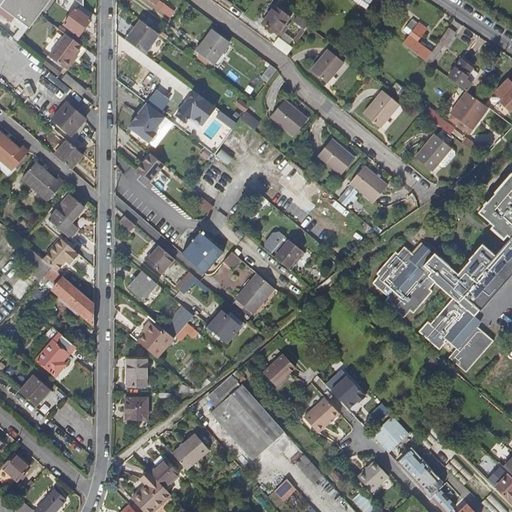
[(0,0),(0,7),(28,29),(49,0),(74,0),(83,7),(83,0),(0,0)]
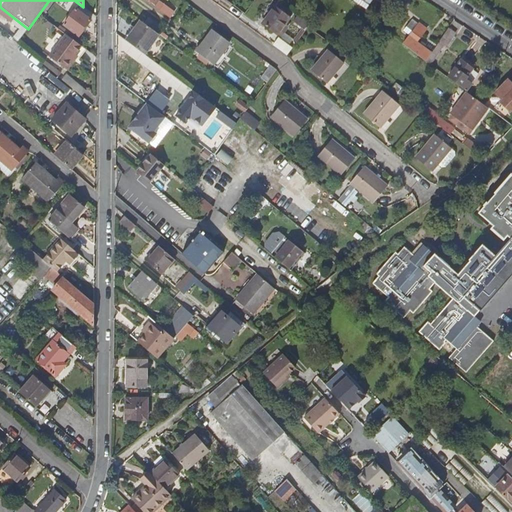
[(389,0),(387,4),(400,13),(408,1),(406,0),(389,0)]
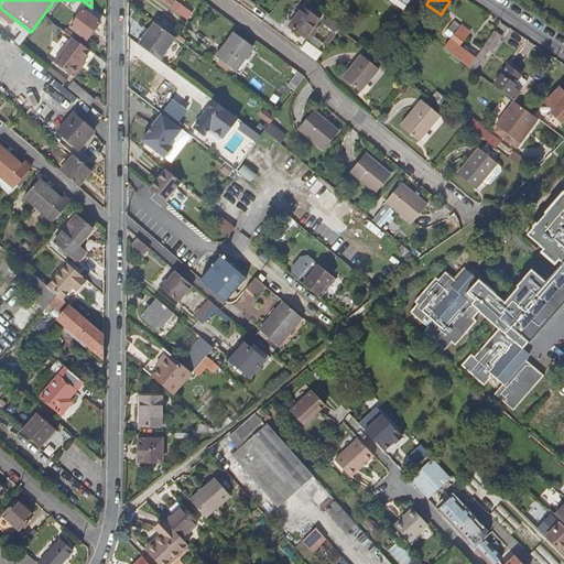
[(188,9),(180,2),(174,9),(173,10),(183,17),(184,15),(186,12),(188,9)]
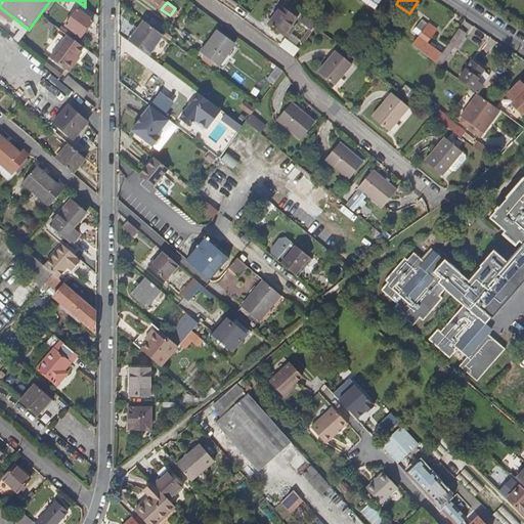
[(80,7),(68,24),(82,37),(94,22),(82,11),(83,9),(80,7)]
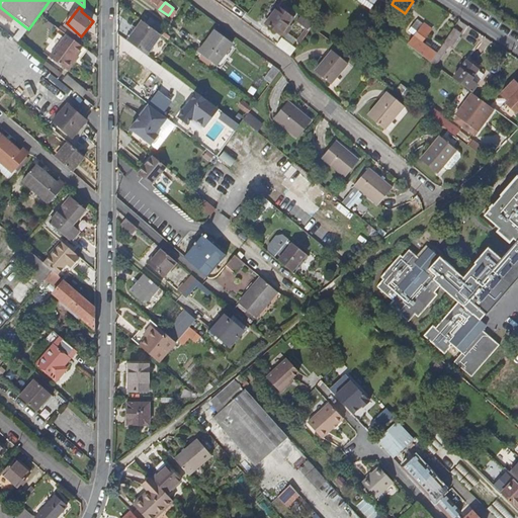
[(295,18),(281,7),(268,24),(283,34),(295,18)]
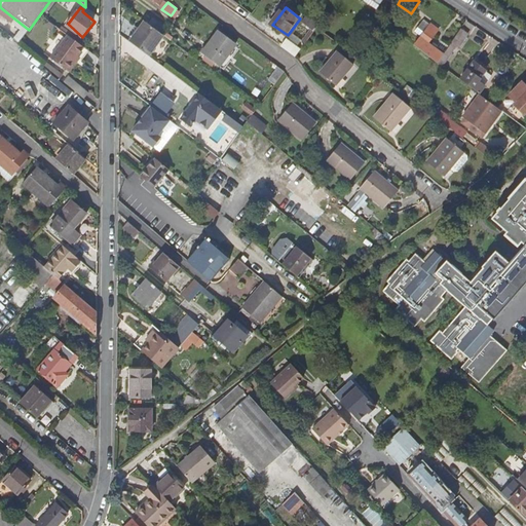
[(415,46),(438,63),(444,53),(429,42),(439,30),(424,19),(414,32),(422,37),(415,46)]
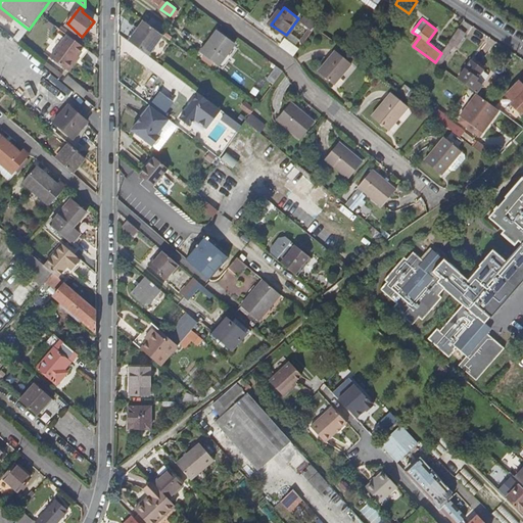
[(164,35),(146,21),(141,28),(139,27),(135,32),(137,34),(131,41),(149,55),(164,35)]
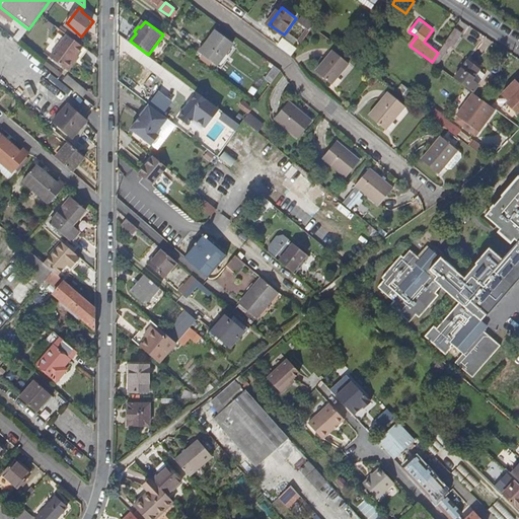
[(455,27),(432,62),(437,66),(449,47),(455,45),(462,33),(455,27)]
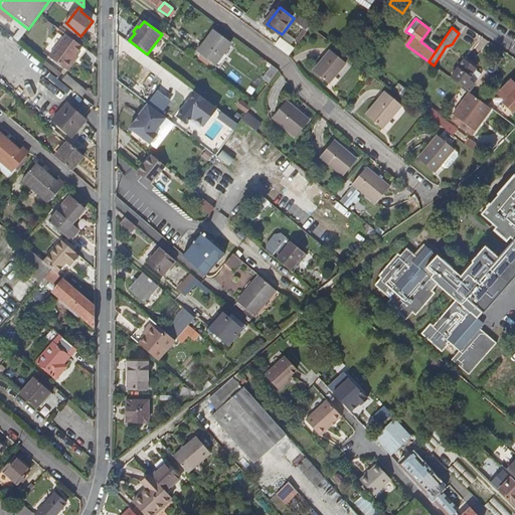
[(233,42),(215,29),(199,52),(207,57),(204,61),(209,65),(212,62),(216,64),(233,42)]
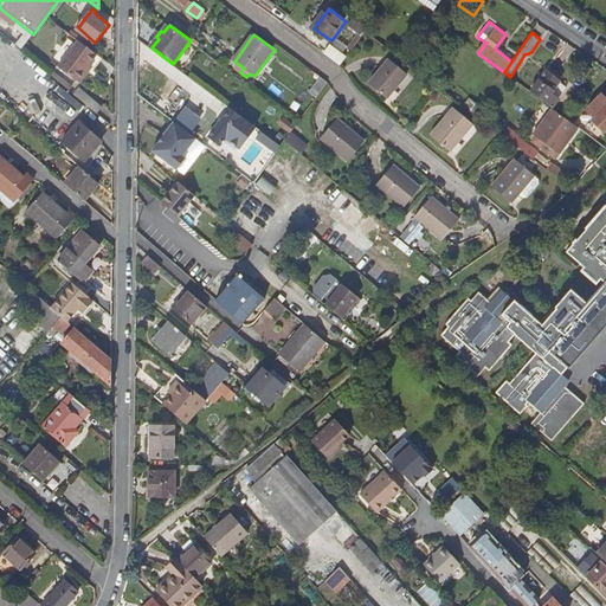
[(98,55),(81,42),(60,68),(82,84),(90,73),(88,70),(91,64),(98,55)]
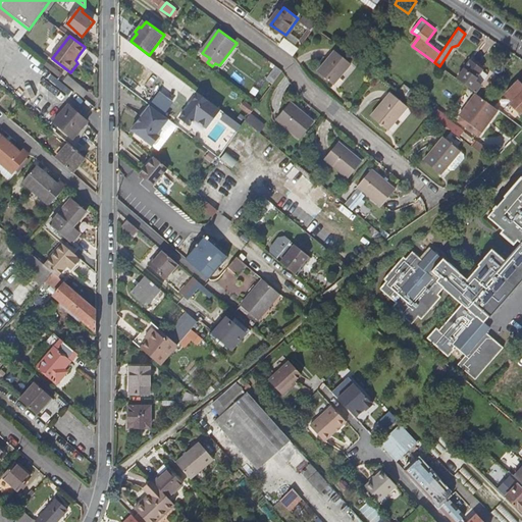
[(282,47),(296,57),(301,50),(286,41),(282,47)]
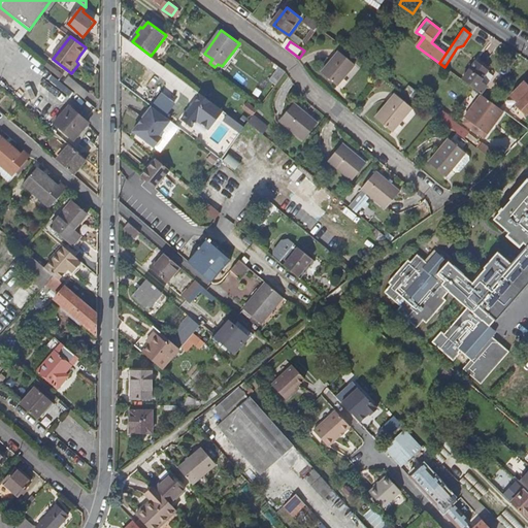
[(338,52),(323,71),(339,85),(355,65),(338,52)]
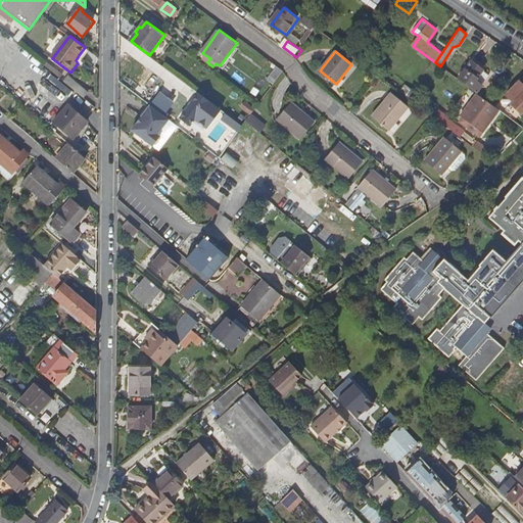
[(459,80),(477,93),(482,87),(476,83),(488,67),(475,57),(459,80)]
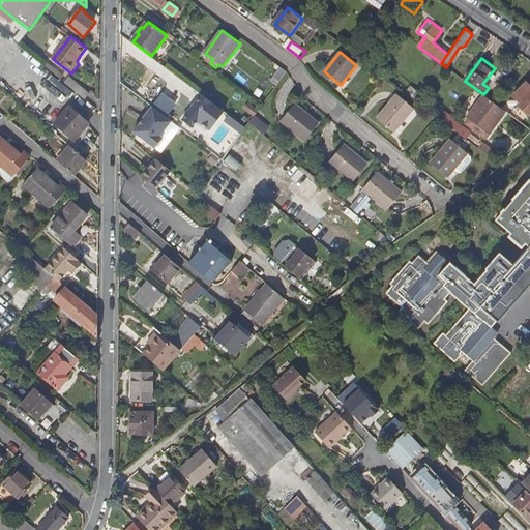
[(67,85),(87,101),(91,96),(71,80),(67,85)]
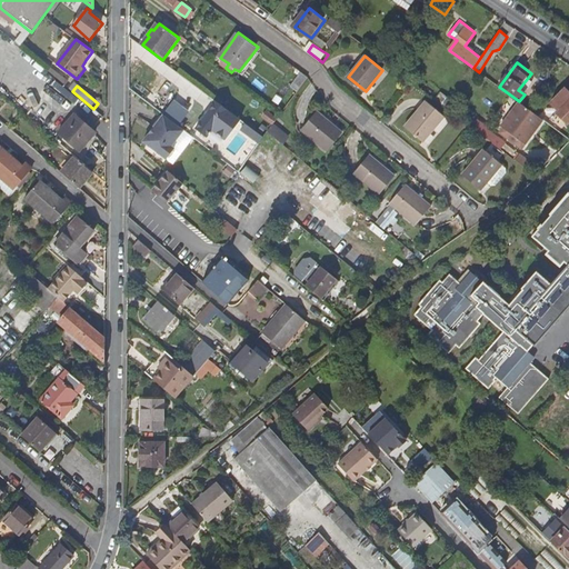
[(568,92),(567,90),(552,105),(560,112),(558,115),(568,125),(568,123),(568,92)]
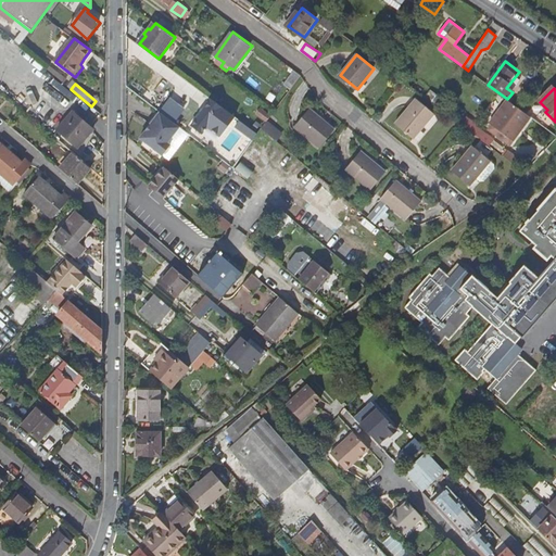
[(414,139),(433,114),(415,99),(395,124),(414,139)]
